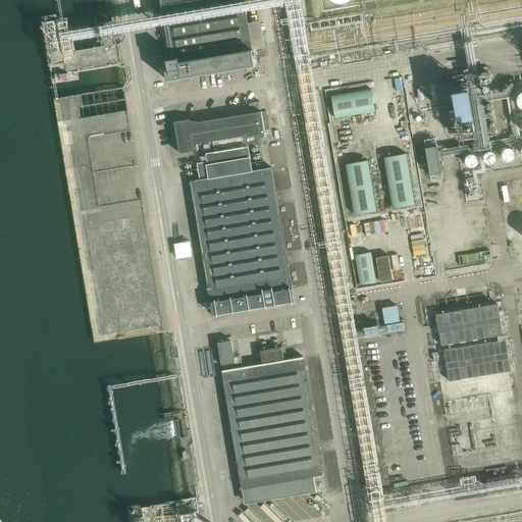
[(160,0),(169,57),(167,57),(168,61),(165,61),(168,80),(255,66),(244,0),(160,0)]
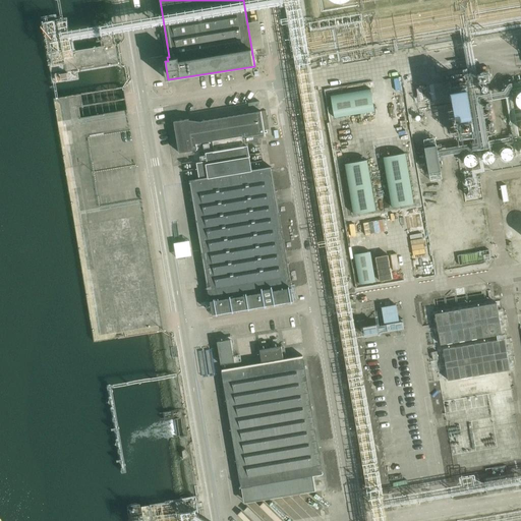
[(468,90),(452,93),(457,121),(473,118),(468,90)]
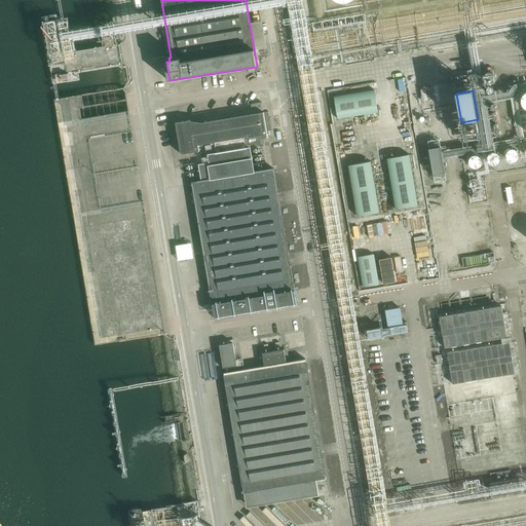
[(297,303),(274,168),(254,172),(250,148),(247,149),(245,139),(267,136),(263,114),(203,123),(191,122),(176,123),(181,155),(199,152),(198,146),(214,143),(216,154),(208,155),(209,163),(198,164),(201,181),(192,182),(215,317),(297,303)]
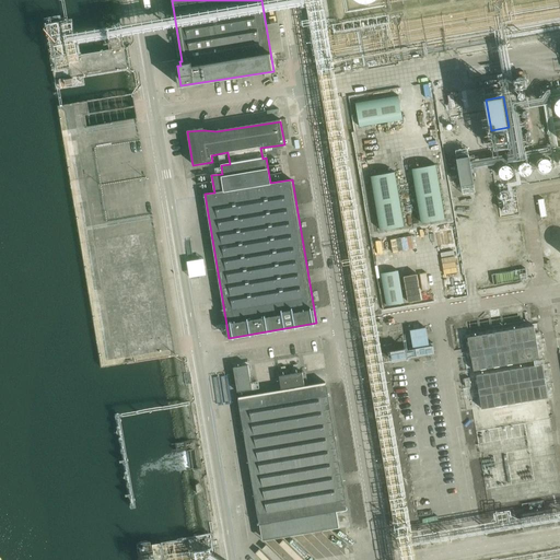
[(469,156),(458,158),(462,186),(474,184),(469,156)]
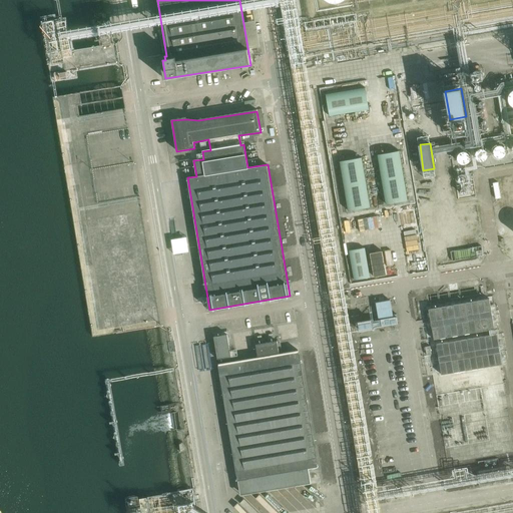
[(469,157),(463,150),(457,156),(463,162),(469,157)]
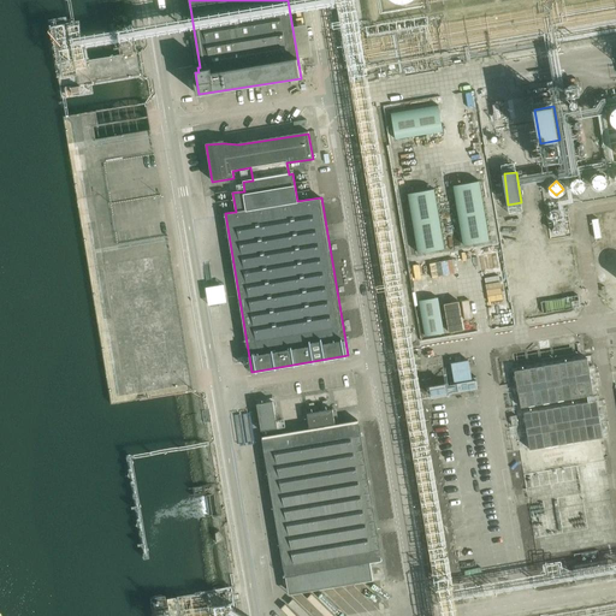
[(452,259),(443,261),(446,274),(456,272),(452,259)]
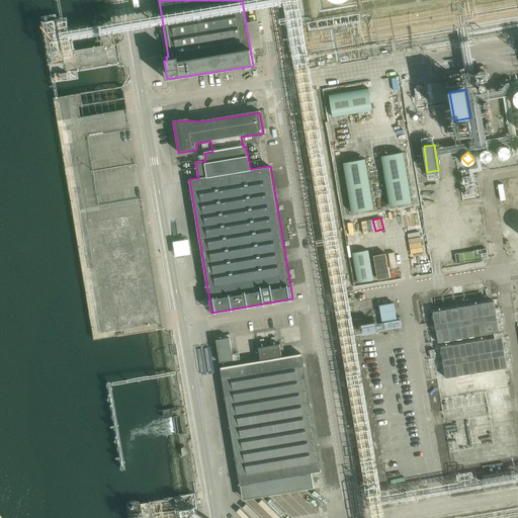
[(357,283),(373,280),(368,251),(352,253),(357,283)]
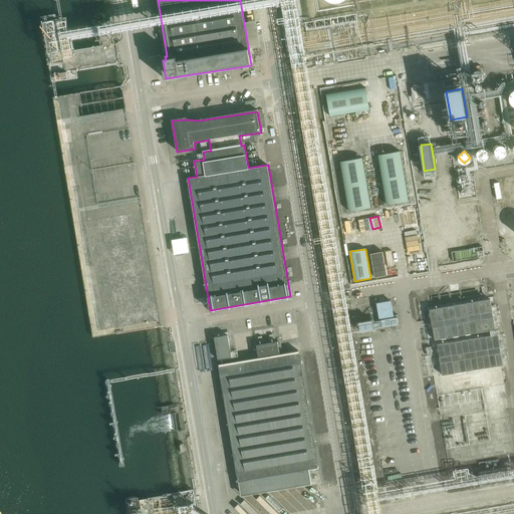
[(370,254),(374,278),(387,275),(382,252),(370,254)]
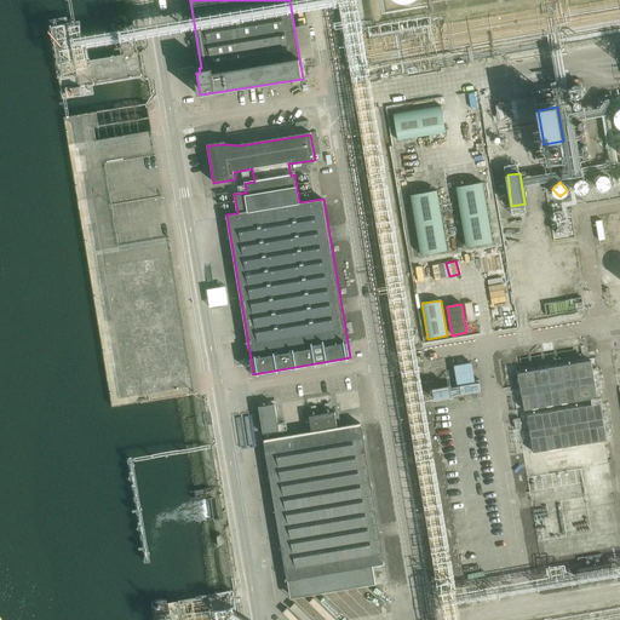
[(451,385),(434,389),(436,400),(481,391),(480,382),(477,383),(472,362),(455,365),(459,386),(452,388),(451,385)]
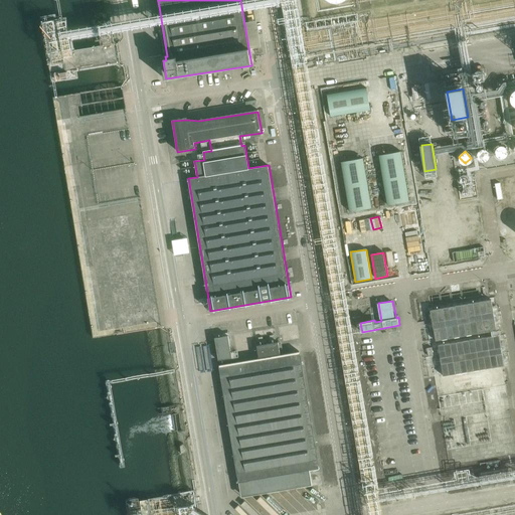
[(234,327),(237,347),(301,336),(298,315),(234,327)]
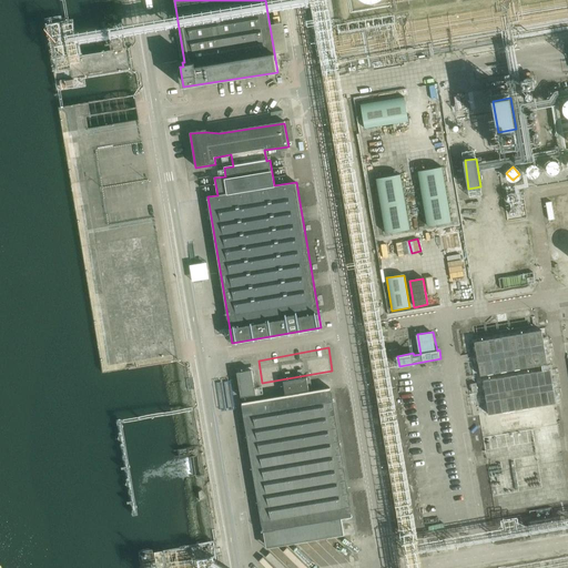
[(253,369),(237,372),(242,396),(256,394),(253,369)]
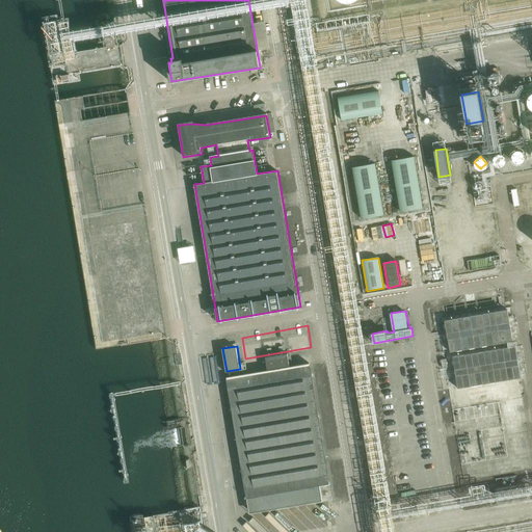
[(515,347),(452,354),(456,388),(520,380),(515,347)]
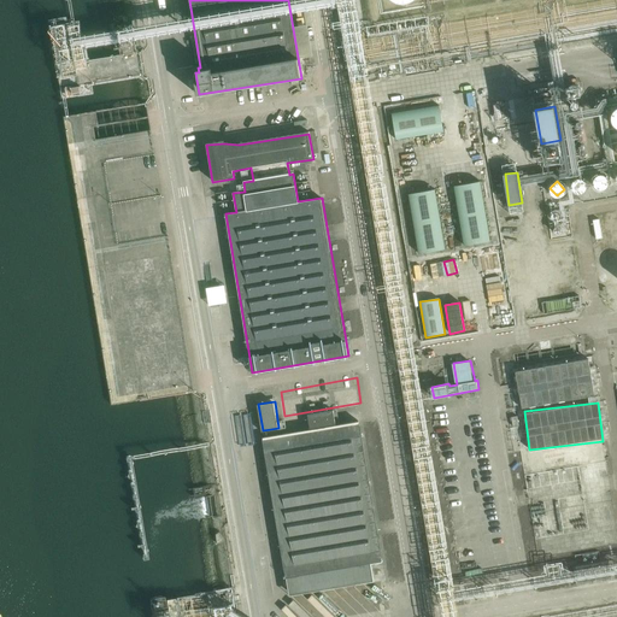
[(307,415),(310,430),(336,425),(334,411),(307,415)]
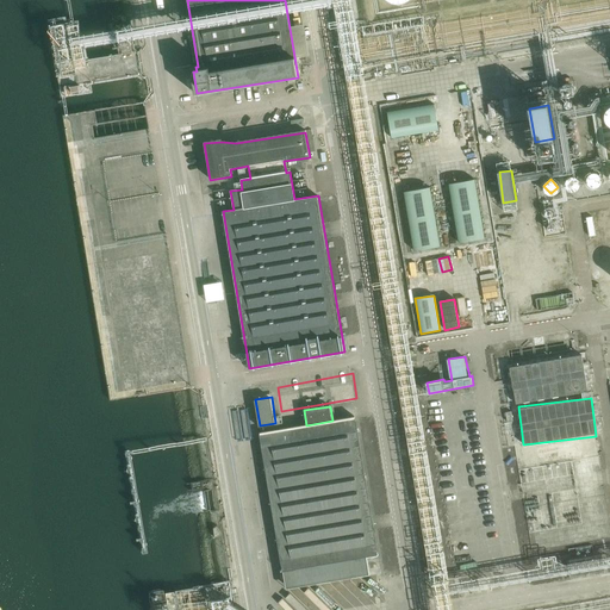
[(355,417),(260,433),(287,589),(371,574),(368,556),(378,555),(355,417)]
